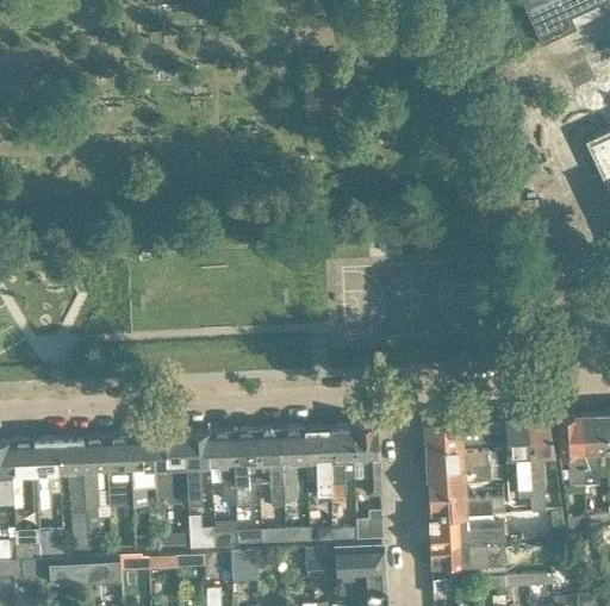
[(609,0),(518,0),(520,0),(541,43),(540,44),(540,45),(576,29),(571,17),(602,2),(607,13),(609,12),(609,0)]
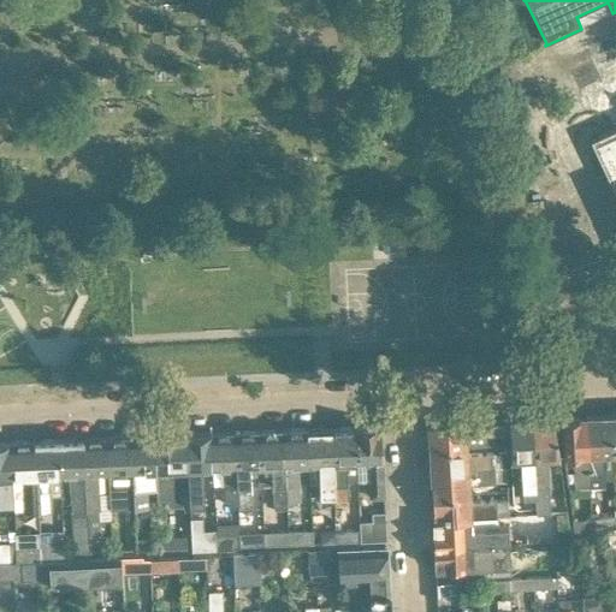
[(615,129),(590,142),(605,174),(606,174),(615,194),(615,195),(615,129)]
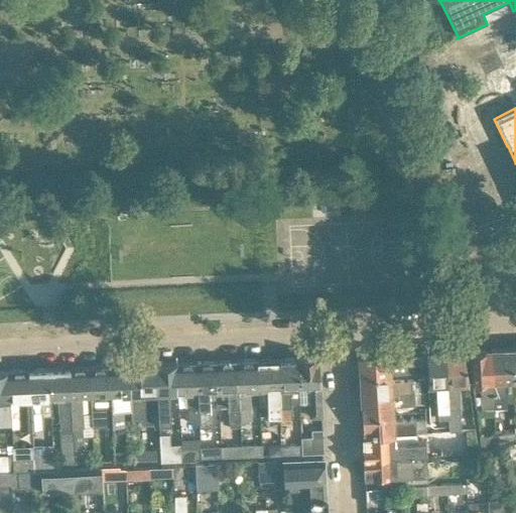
[(511,350),(491,351),(494,410),(506,409),(506,404),(513,403),(512,382),(511,350)]
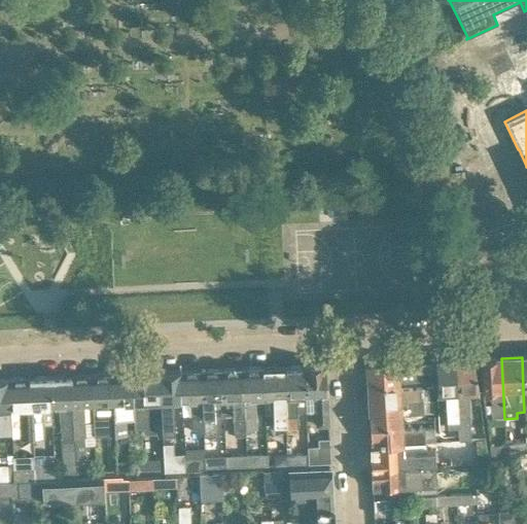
[(504,419),(501,358),(480,359),(482,391),(491,391),(492,420),(504,419)]
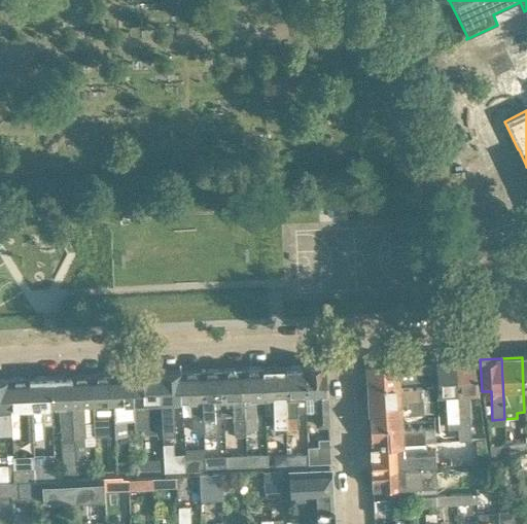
[(472,359),(455,360),(459,420),(459,431),(460,439),(460,443),(471,443),(468,393),(478,393),(472,359)]
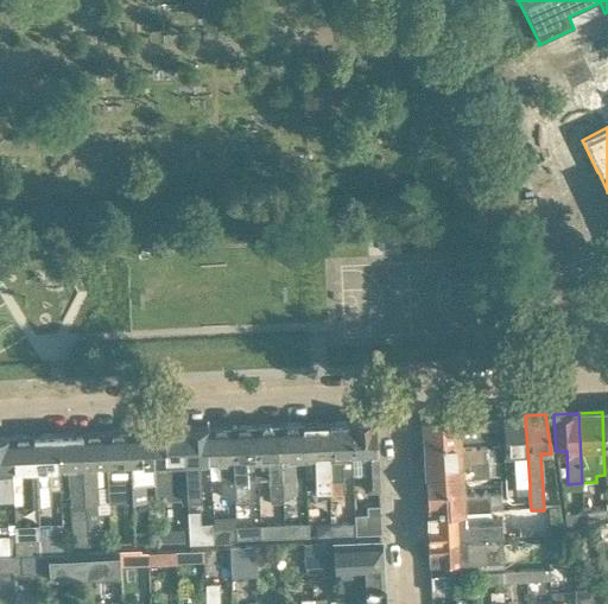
[(530,497),(530,484),(525,415),(502,417),(502,434),(505,457),(514,456),(517,498),(530,497)]
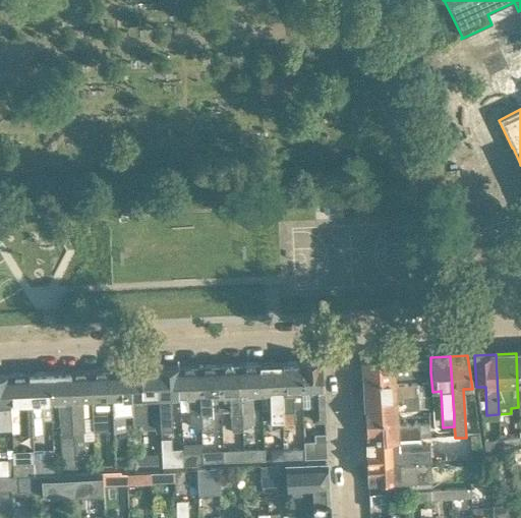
[(416,358),(361,360),(362,383),(394,381),(395,381),(395,380),(417,378),(416,358)]
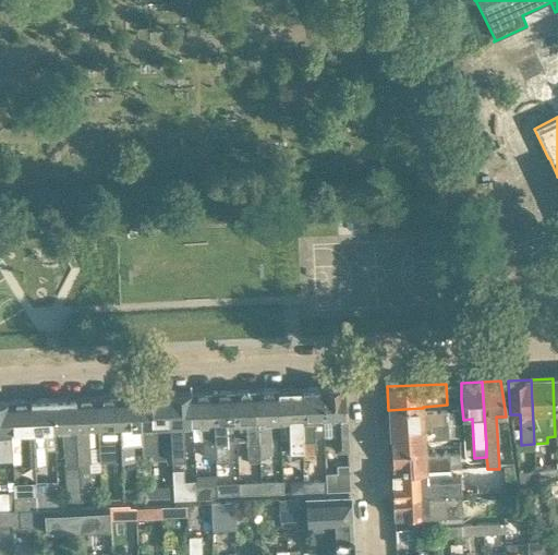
[(343,388),(322,389),(323,421),(324,437),(324,438),(336,438),(336,454),(348,453),(343,388)]
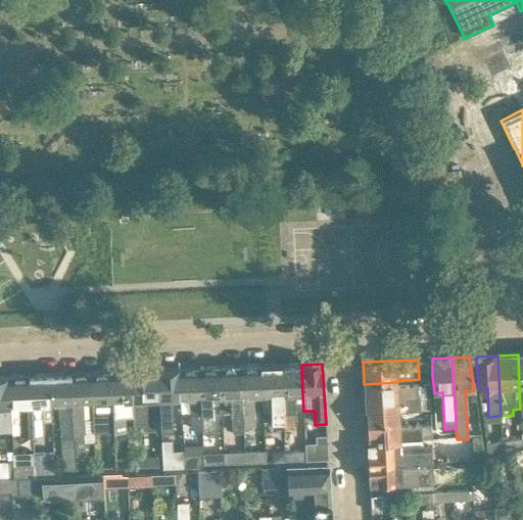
[(303,410),(302,394),(301,365),(281,366),(284,425),(296,425),(295,411),(303,410)]
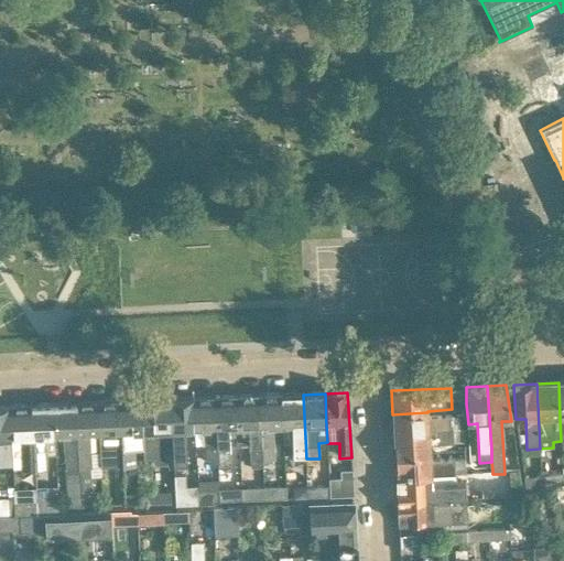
[(283,446),(293,446),(294,461),(306,460),(306,459),(303,395),(281,396),(282,428),(283,446)]
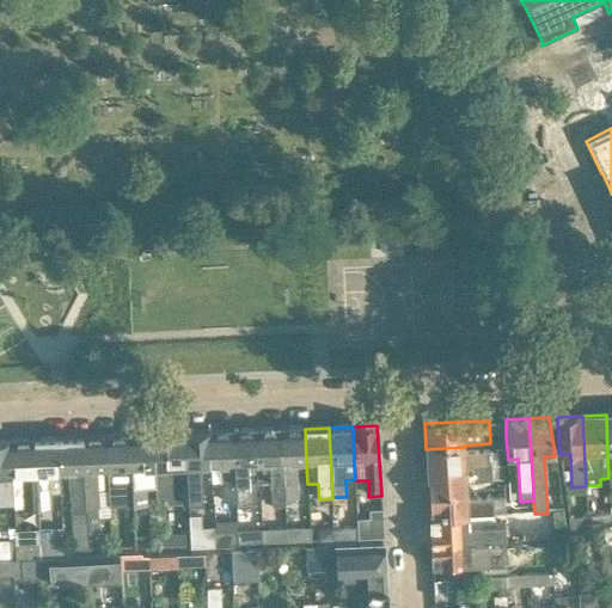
[(305,429),(281,430),(286,501),(298,499),(297,464),(306,464),(305,429)]
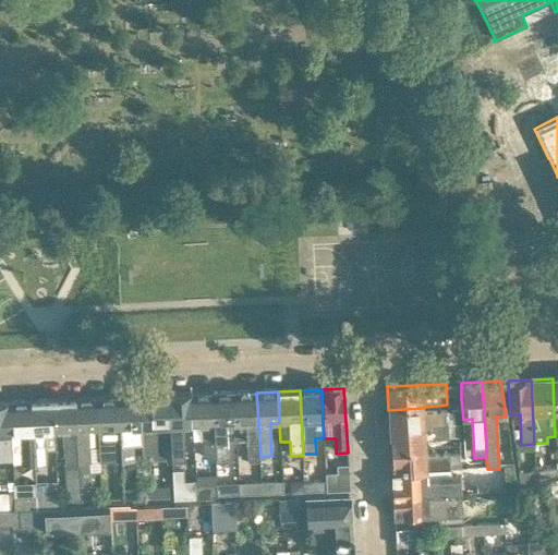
[(256,393),(233,394),(237,444),(246,443),(246,458),(247,463),(261,463),(261,457),(256,393)]
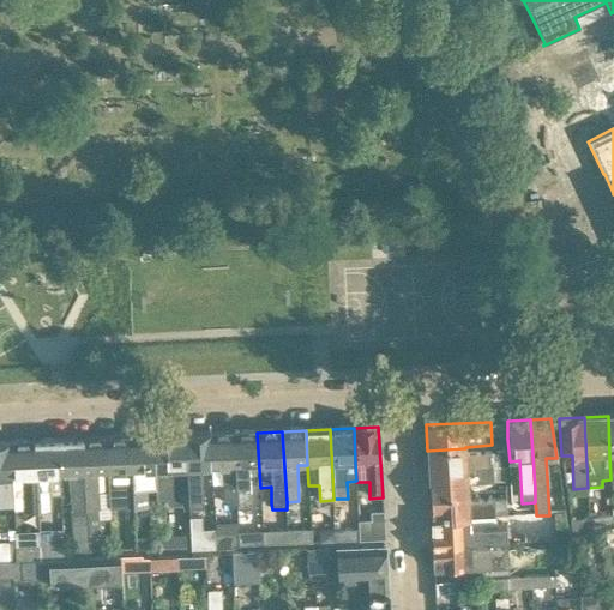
[(251,512),(251,503),(250,488),(260,488),(257,433),(234,434),(236,505),(238,512),(251,512)]
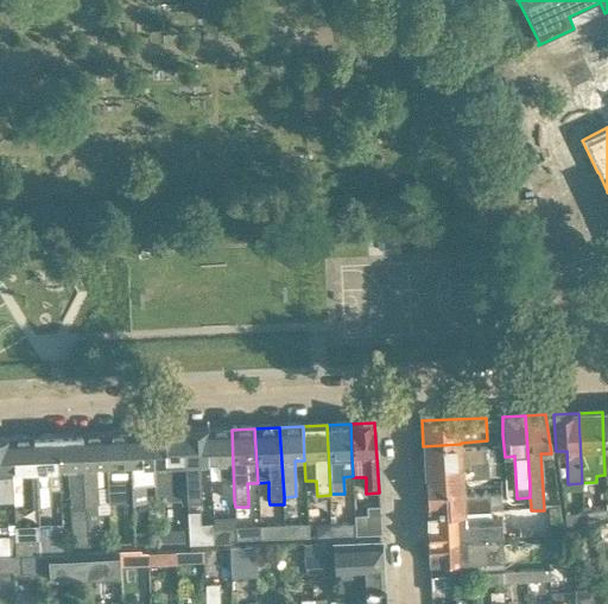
[(176,431),(152,432),(154,466),(156,488),(156,496),(165,496),(165,502),(179,502),(178,466),(185,466),(187,502),(201,501),(198,465),(209,465),(208,430),(183,431),(176,431)]
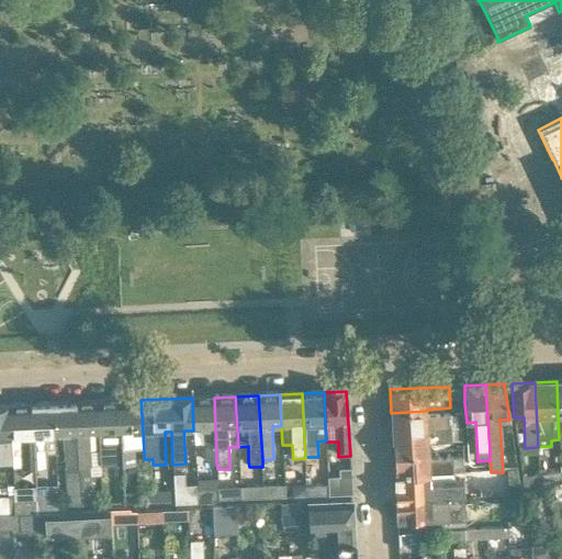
[(216,462),(214,398),(192,398),(193,431),(203,429),(205,464),(216,462)]
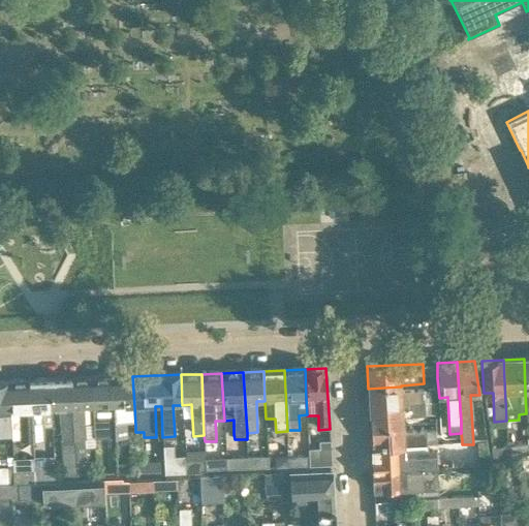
[(132,376),(112,377),(116,439),(126,439),(126,426),(135,425),(134,406),(132,376)]
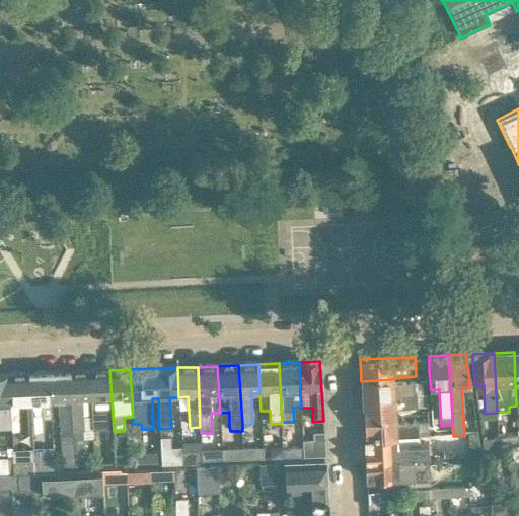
[(109,370),(89,371),(91,400),(92,419),(92,432),(114,431),(109,370)]
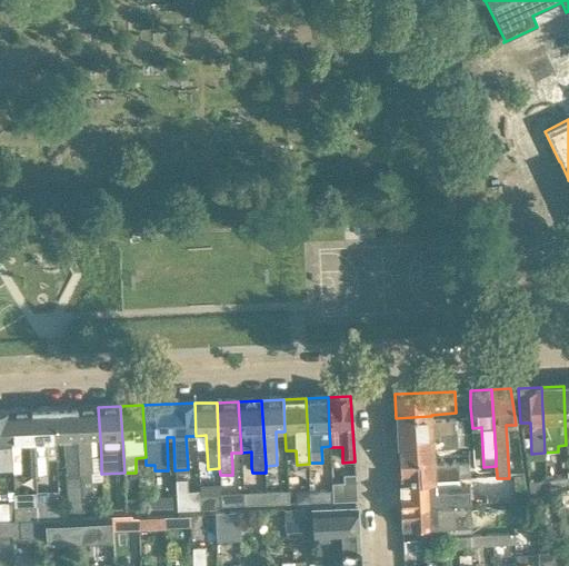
[(98,407),(76,408),(81,498),(92,497),(91,484),(90,460),(89,440),(100,439),(98,407)]
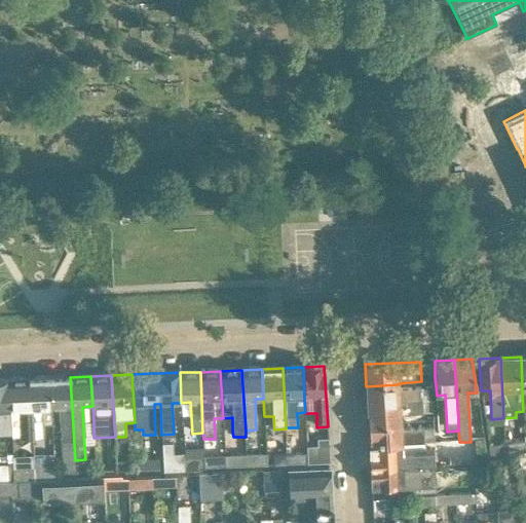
[(75,465),(70,377),(48,378),(50,408),(59,408),(63,476),(76,475),(75,465)]
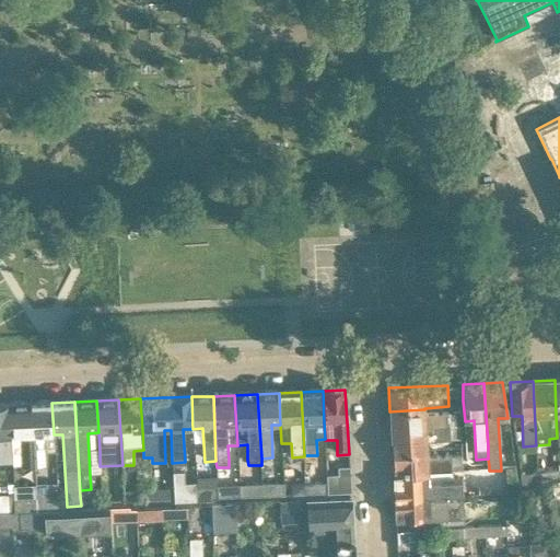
[(54,434),(51,403),(31,404),(34,468),(46,468),(45,453),(55,453),(54,434)]
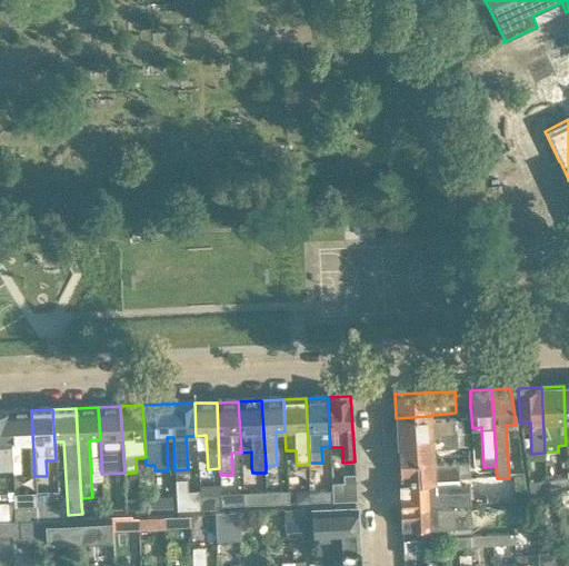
[(25,410),(10,411),(12,443),(13,462),(13,472),(13,474),(23,473),(23,477),(35,476),(31,410),(25,410)]
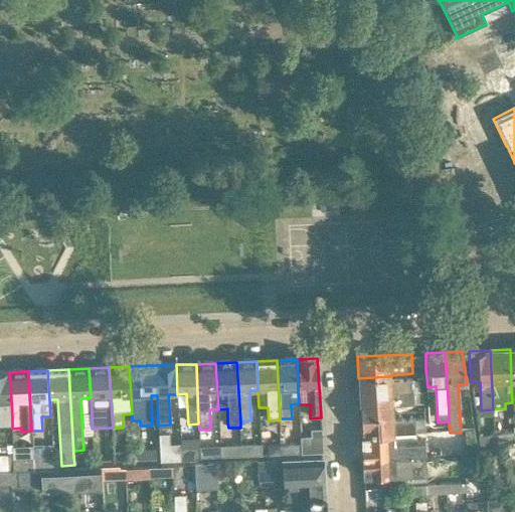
[(0,427),(12,427),(12,417),(11,400),(9,372),(0,372),(0,427)]
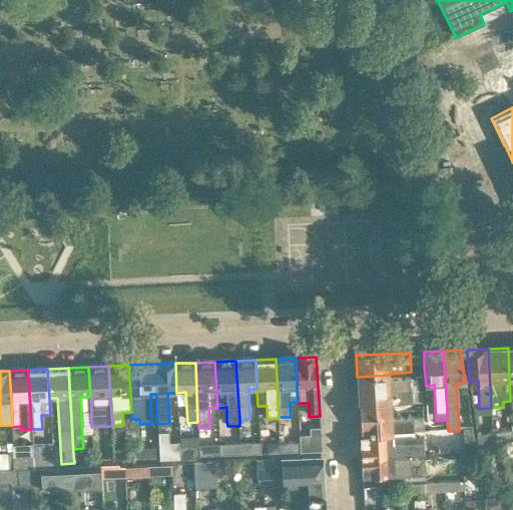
[(389,383),(388,375),(357,377),(358,396),(422,392),(421,381),(389,383)]
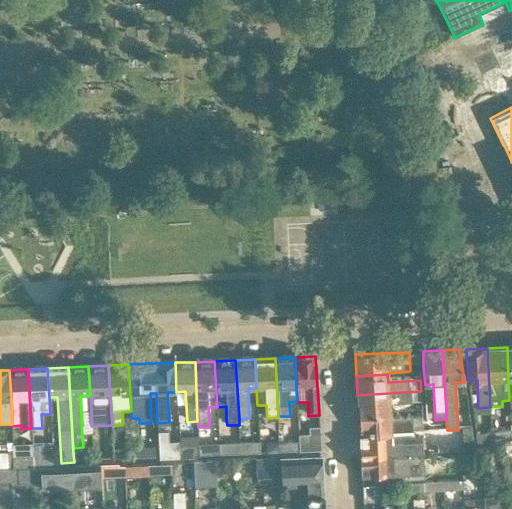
[(357,395),(359,415),(390,413),(389,406),(421,404),(421,391),(357,395)]
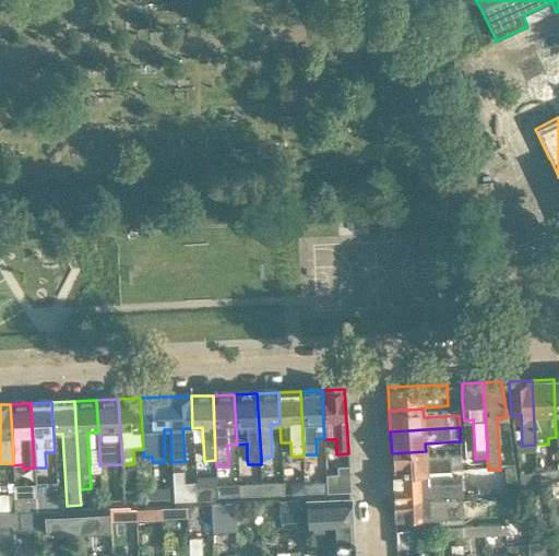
[(426,460),(426,451),(392,453),(393,475),(427,474),(450,473),(461,472),(461,457),(450,457),(450,459),(426,460)]
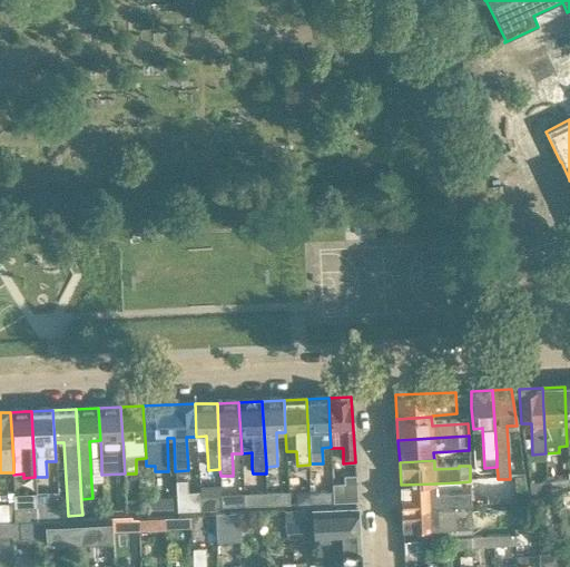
[(569,488),(569,480),(547,482),(548,495),(569,488)]
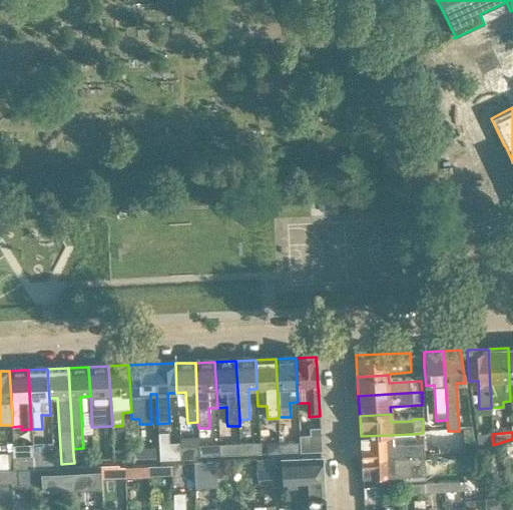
[(492,434),(478,436),(479,446),(493,445),(492,434)]
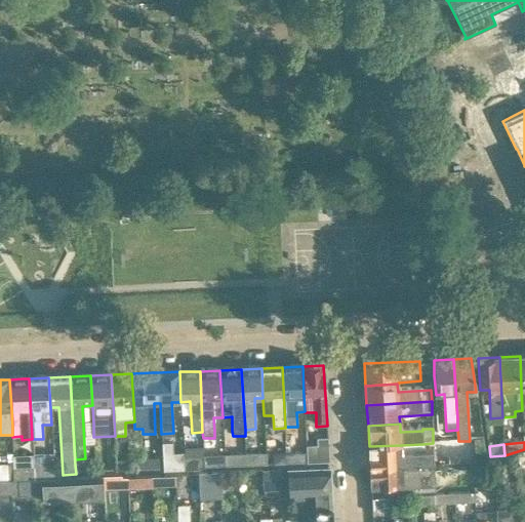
[(171,445),(162,445),(163,472),(184,472),(184,454),(172,455),(171,445)]
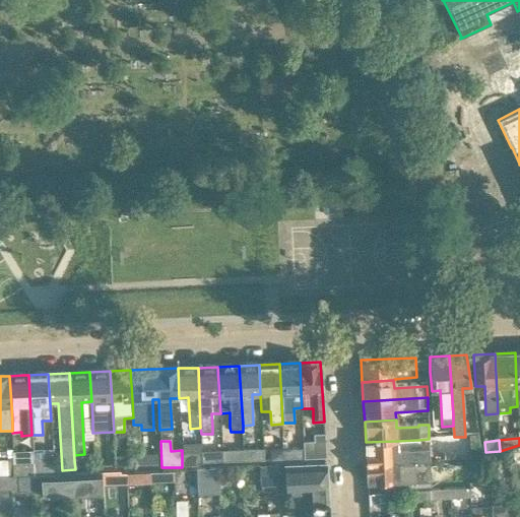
[(397,450),(397,441),(366,442),(367,463),(430,460),(429,448),(397,450)]
